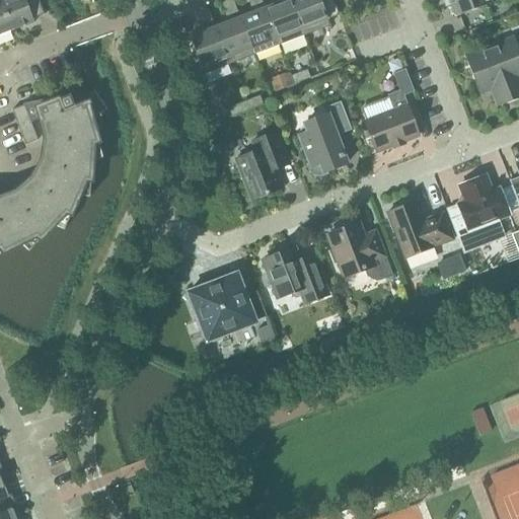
[(0,0),(0,35),(12,31),(0,0)]
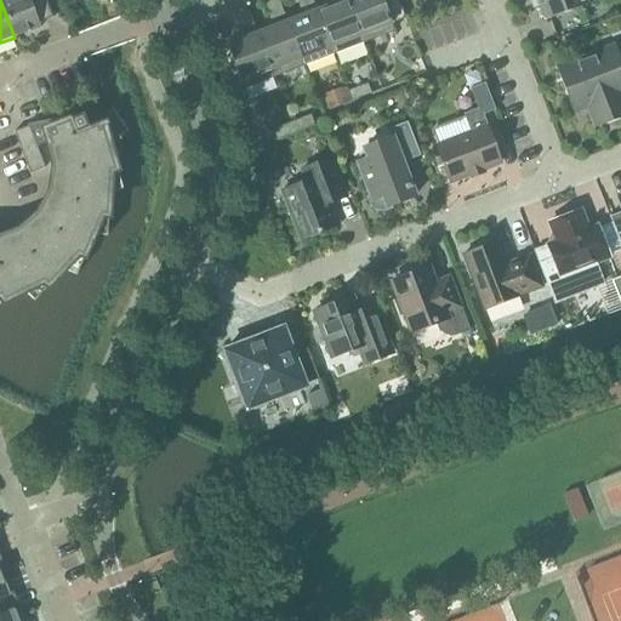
[(0,0),(15,38),(41,28),(39,23),(53,18),(46,0),(0,0)]
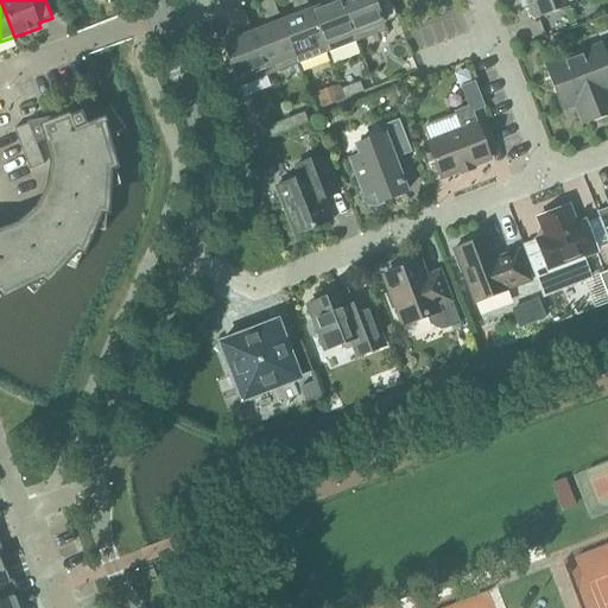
[(341,0),(336,0),(311,10),(327,52),(356,42),(341,0)]
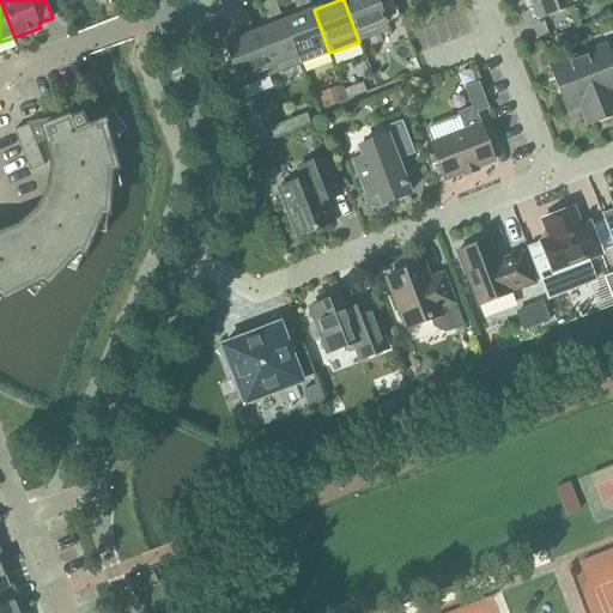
[(344,0),(359,42),(389,30),(387,23),(400,18),(393,0),(344,0)]
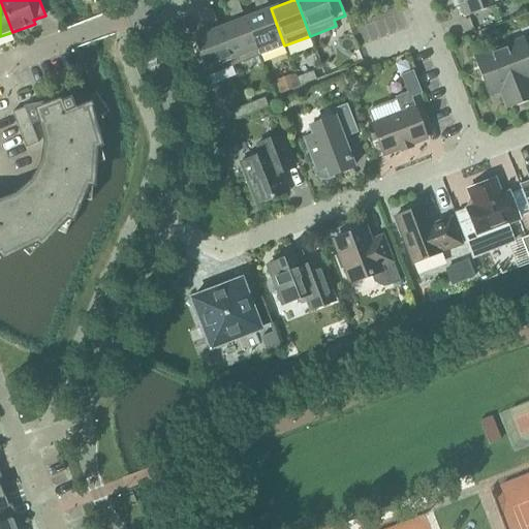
[(501,3),(499,0),(457,0),(464,18),(501,3)]
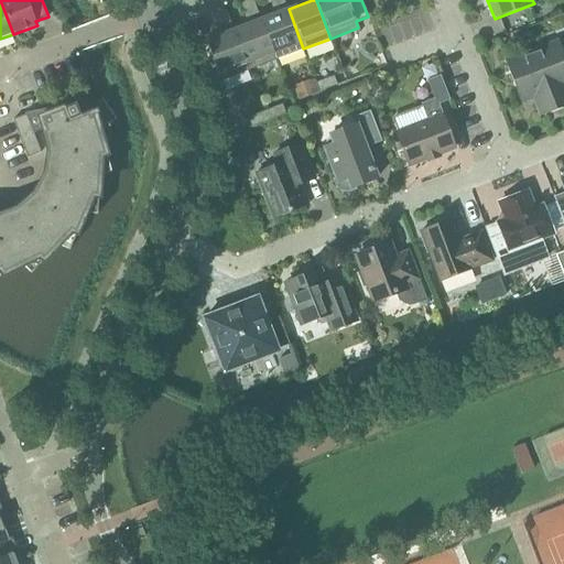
[(289,9),(261,20),(277,60),(303,49),(289,9)]
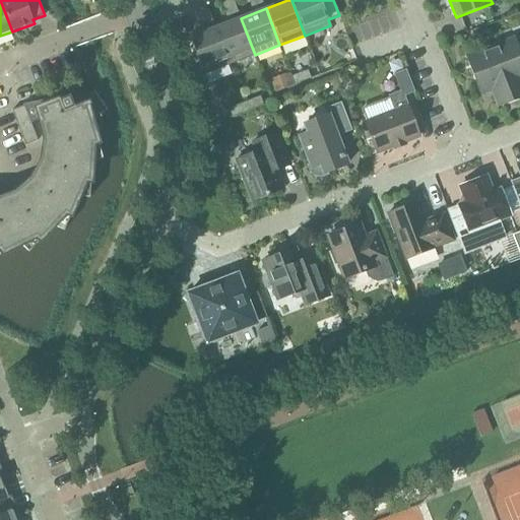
[(241,18),(215,28),(230,64),(255,55),(241,18)]
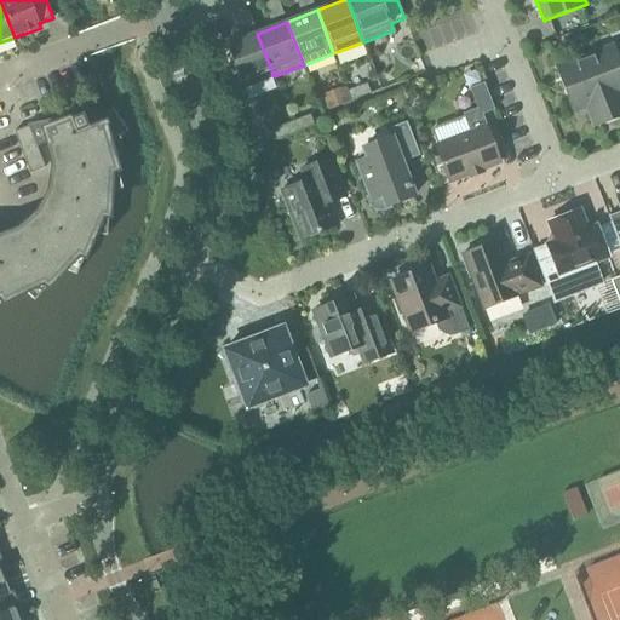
[(257,34),(227,45),(244,89),(274,76),(257,34)]
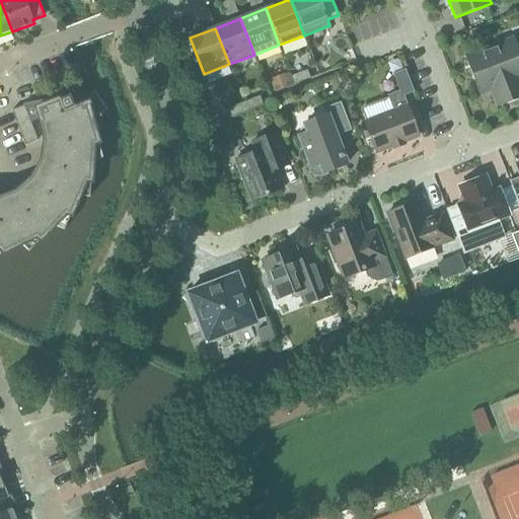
[(509,47),(507,42),(466,58),(479,93),(492,89),(498,106),(518,97),(518,44),(517,44),(509,47)]
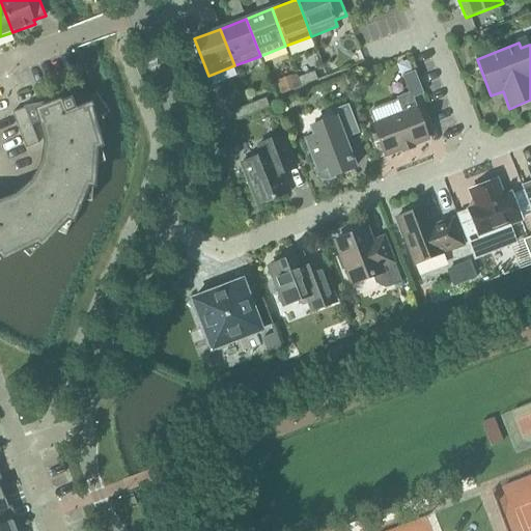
[(302,86),(317,80),(314,72),(298,78),(302,86)]
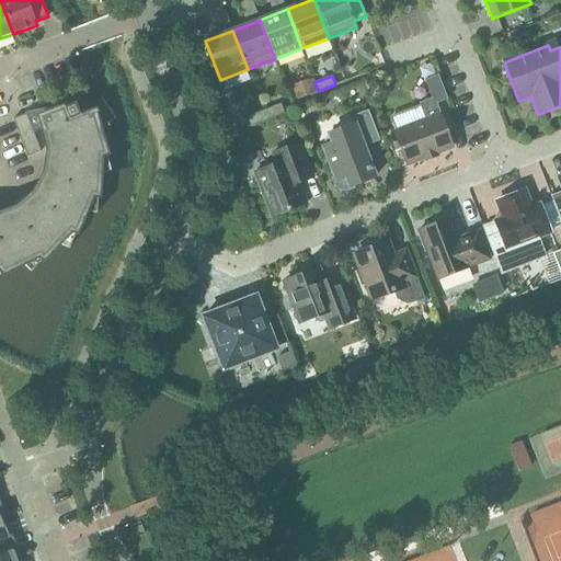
[(408,165),(453,148),(435,104),(448,100),(438,76),(425,80),(432,99),(420,103),(426,119),(395,133),(408,165)]
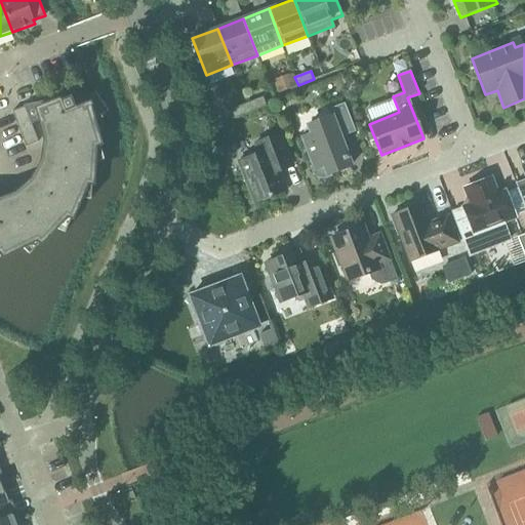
[(272,80),(277,93),(294,87),(289,74),(272,80)]
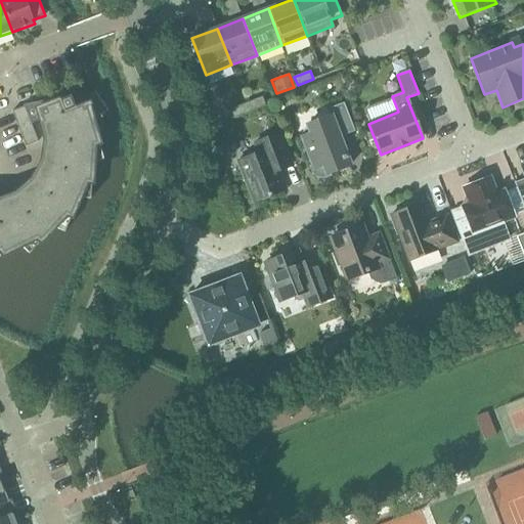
[(0,257),(22,247),(30,255),(55,228),(64,232),(80,199),(91,200),(93,163),(103,160),(94,125),(102,118),(100,116),(90,101),(75,107),(71,96),(37,110),(42,122),(46,141),(52,141),(48,165),(37,185),(19,201),(0,207),(0,257)]
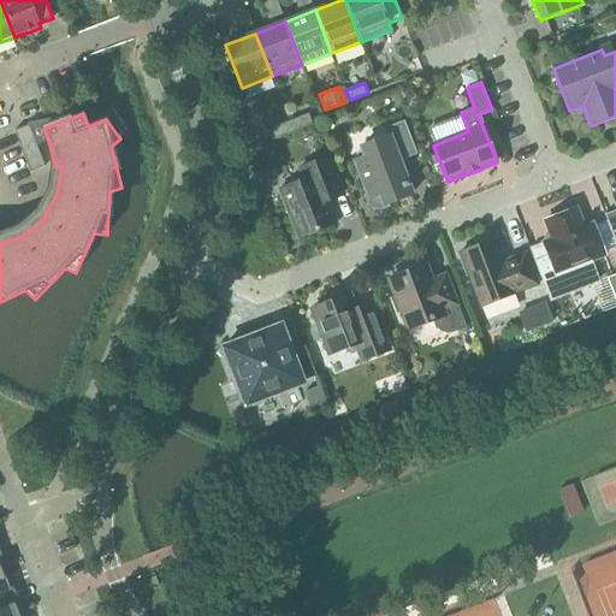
[(289,122),(292,131),(312,124),(308,114),(289,122)]
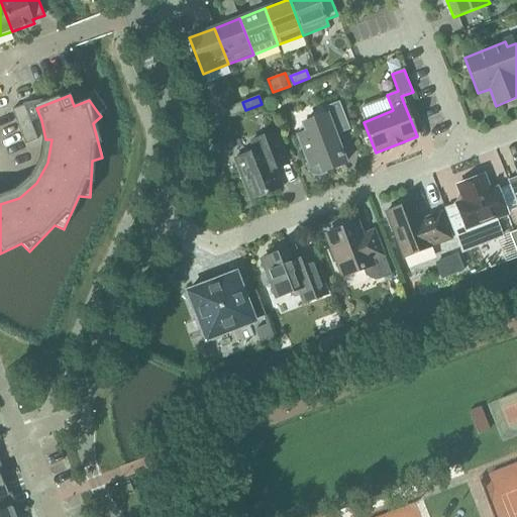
[(230,116),(245,110),(242,102),(227,108),(230,116)]
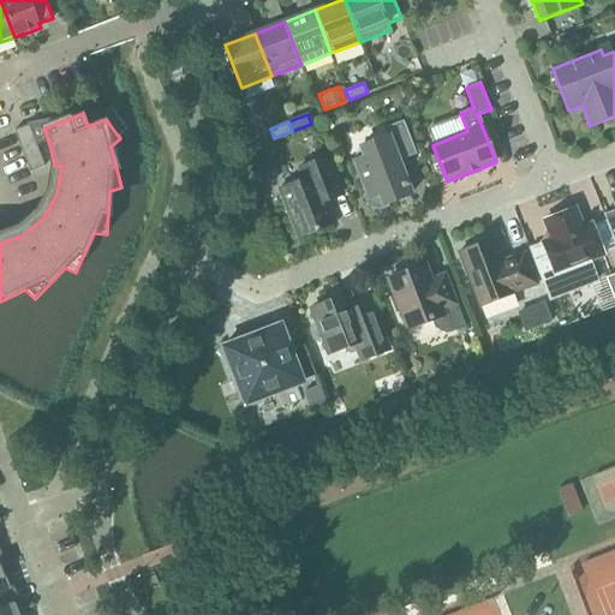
[(366,196),(365,197),(365,199),(366,201),(369,203),(370,206),(372,207),(375,208),(377,208),(380,208),(383,208),(387,206),(386,204),(412,195),(399,160),(416,154),(404,123),(386,130),(388,137),(360,148),(364,157),(354,162),(366,196)]
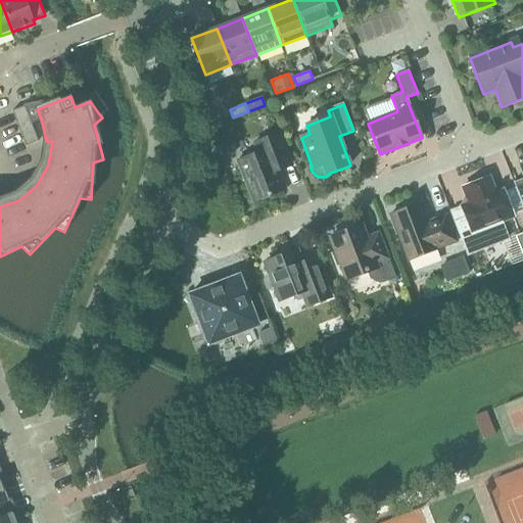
[(25,106),(12,111),(26,146),(38,142),(25,106)]
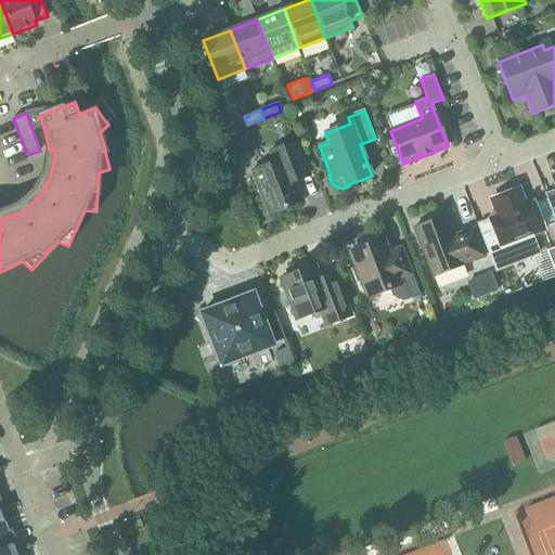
[(273,163),(252,171),(269,215),(304,202),(296,182),(293,176),(308,169),(297,141),(269,152),(273,163)]
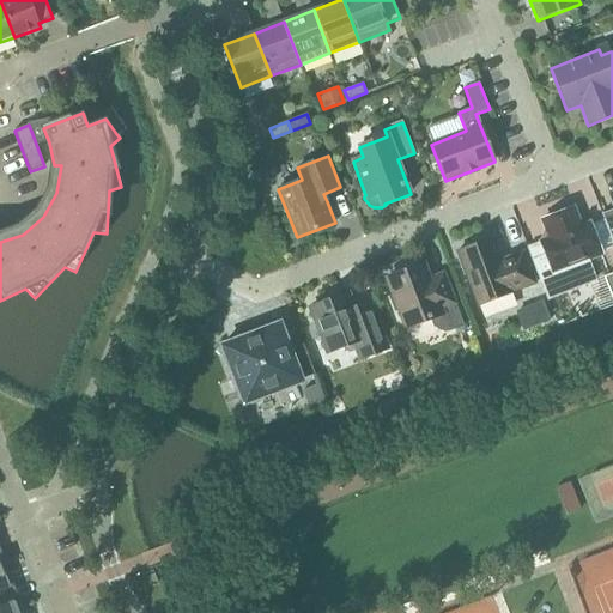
[(612,202),(612,208),(602,213),(612,242),(612,193),(610,195),(612,202)]
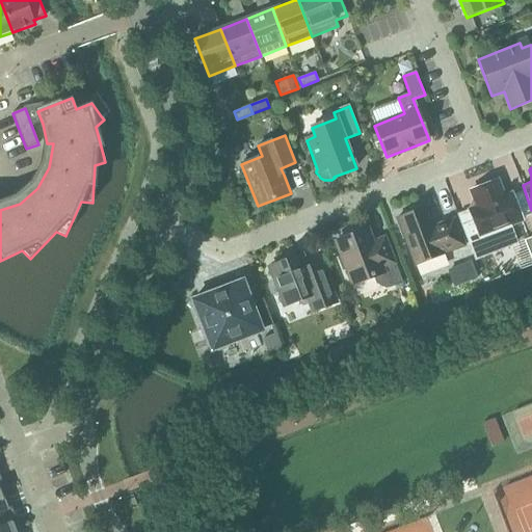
[(474,209),(457,215),(475,260),(516,243),(509,227),(523,221),(511,194),(504,197),(498,181),(471,191),(475,203),(473,207),(474,209)]
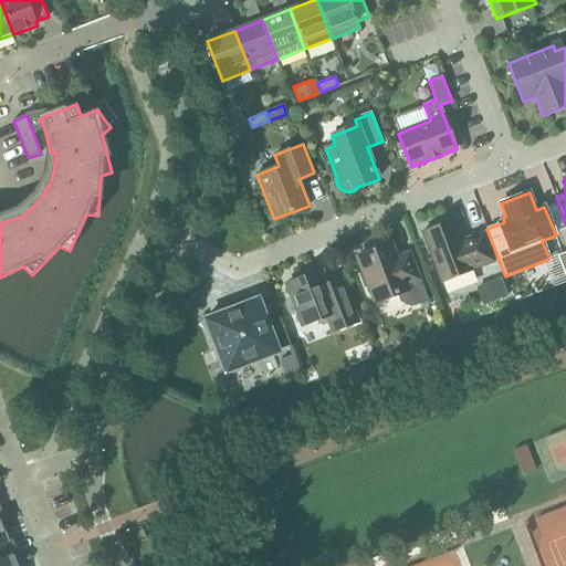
[(461,241),(457,239),(457,238),(458,237),(452,221),(422,233),(441,282),(495,262),(483,232),(461,241)]
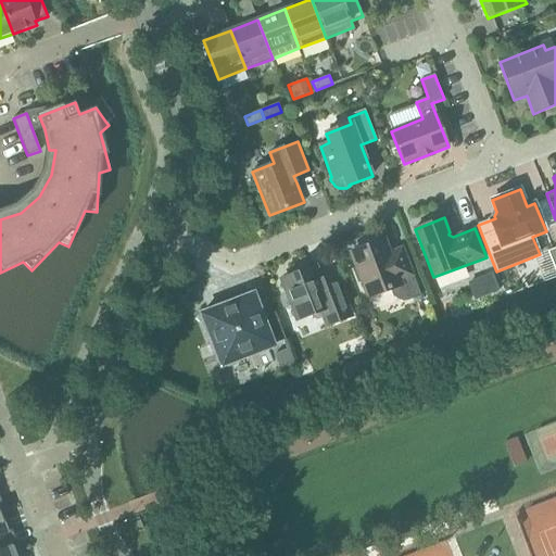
[(391,290),(391,291),(392,293),(394,295),(395,297),(396,298),(400,300),(402,300),(403,301),(404,301),(407,301),(409,300),(412,300),(421,297),(403,248),(389,253),(383,240),(352,253),(356,266),(352,268),(358,283),(363,281),(368,298),(391,289),(391,290)]
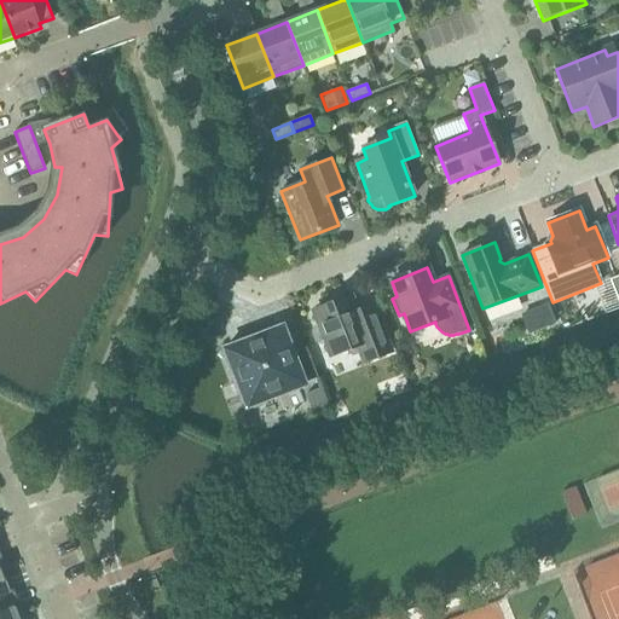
[(314,328),(312,333),(316,342),(320,345),(325,342),(331,357),(347,351),(348,354),(353,357),(363,353),(366,360),(364,362),(364,363),(391,352),(376,313),(363,318),(358,316),(356,311),(351,296),(314,311),(319,325),(314,328)]
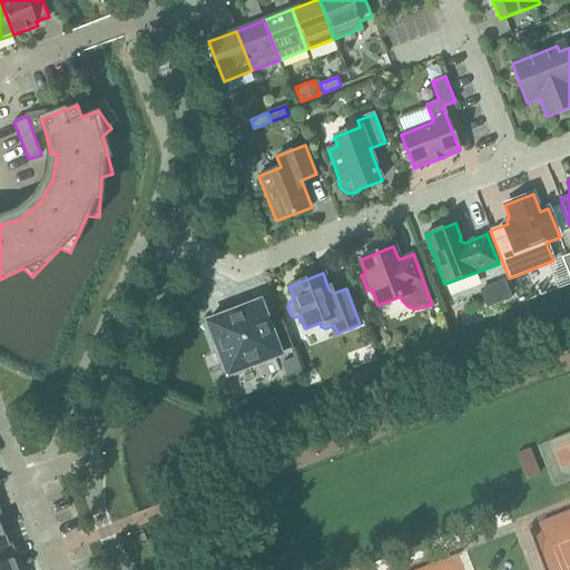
[(504,279),(492,284),(499,302),(511,297),(504,279)]
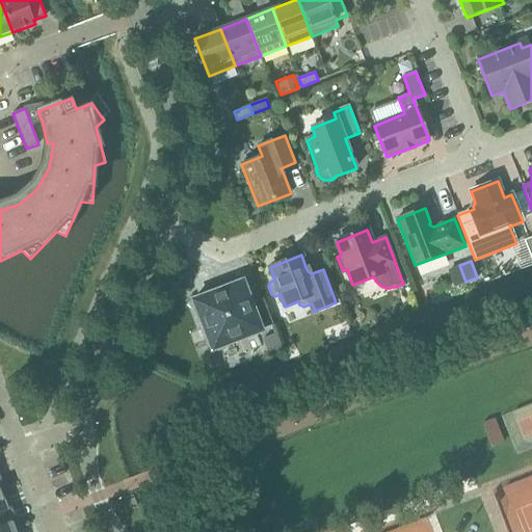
[(243,281),(192,300),(212,351),(262,331),(262,330),(270,327),(273,335),(262,339),(268,353),(282,347),(273,325),(263,298),(251,303),(243,281)]
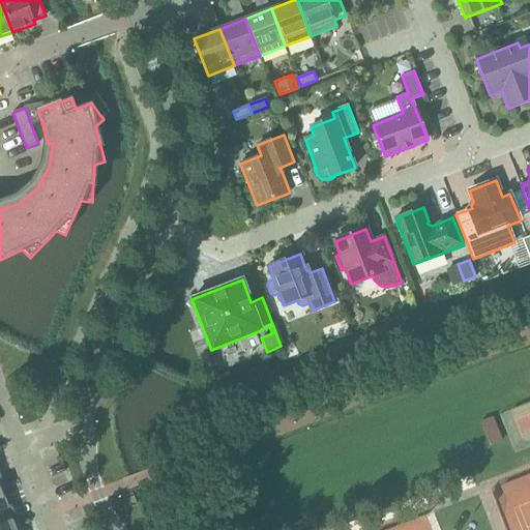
[(486,435),(497,431),(492,418),(480,423),(486,435)]
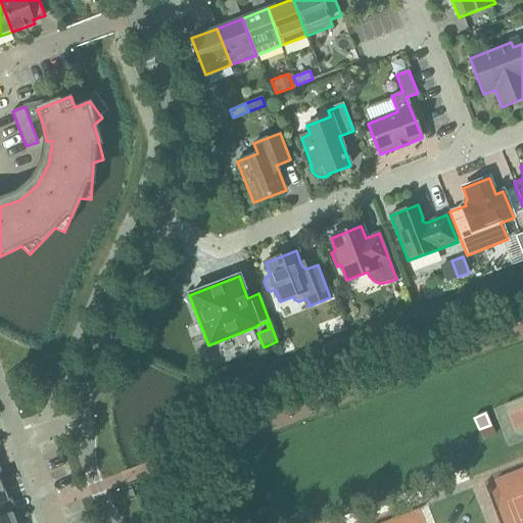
[(0,518),(12,514),(16,513),(10,498),(7,501),(0,481),(0,518)]
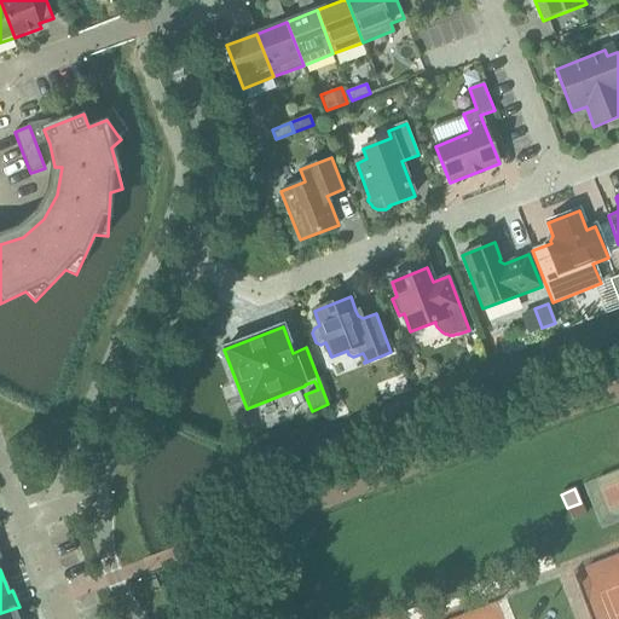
[(0,618),(18,618),(15,608),(0,613),(0,618)]
